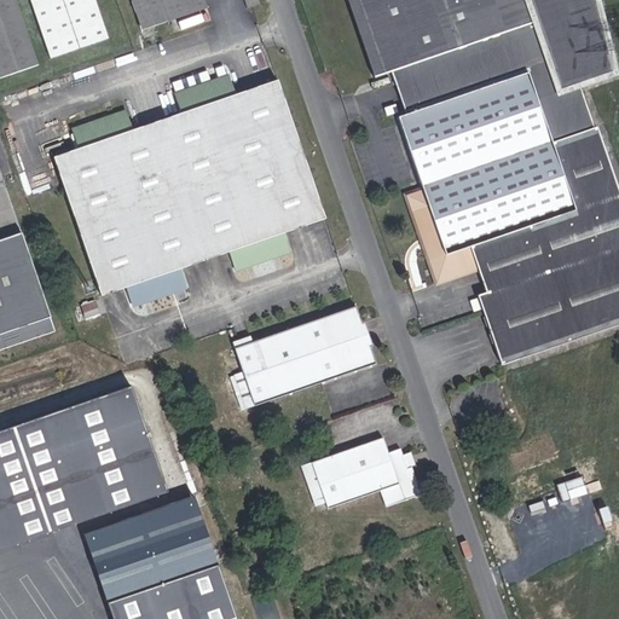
[(11,0),(0,0),(0,79),(35,68),(11,0)]
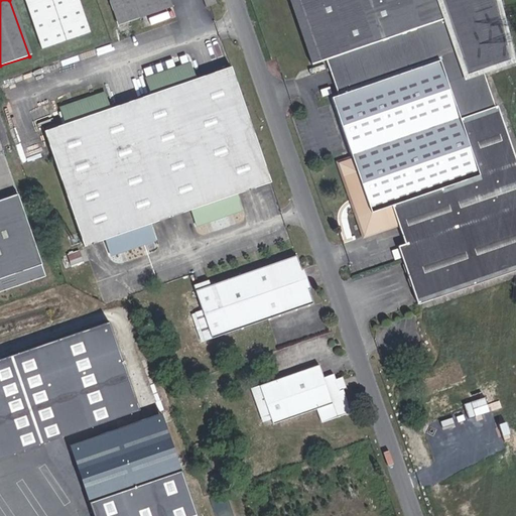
[(82,0),(22,0),(40,50),(93,32),(82,0)]
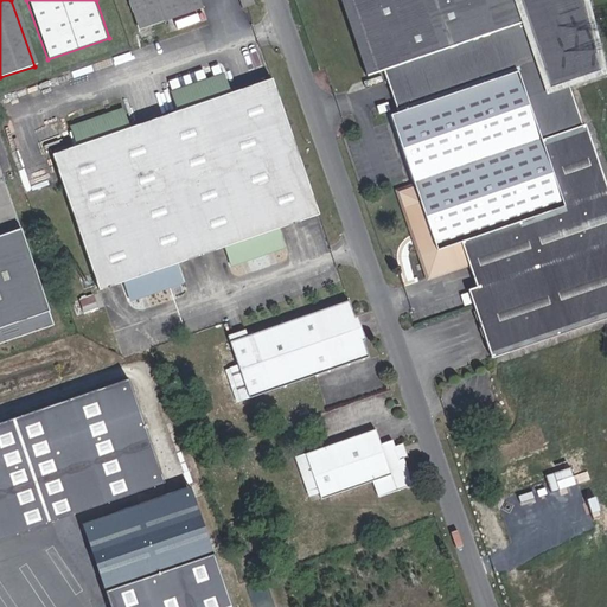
[(126,0),(136,26),(160,18),(157,6),(171,0),(126,0)]
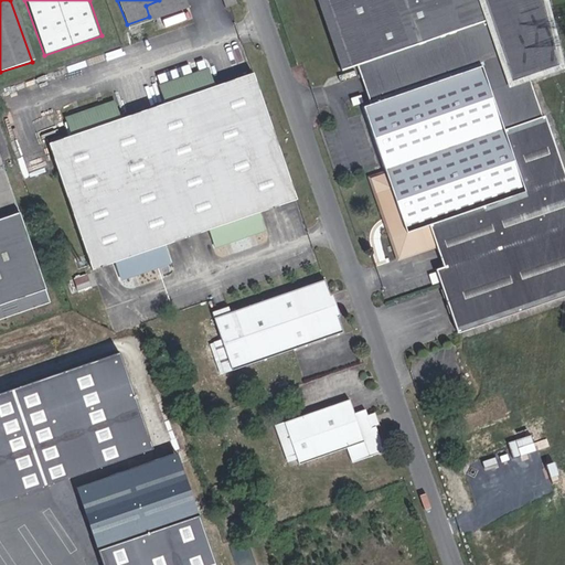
[(159,0),(146,6),(149,17),(185,4),(183,0),(159,0)]
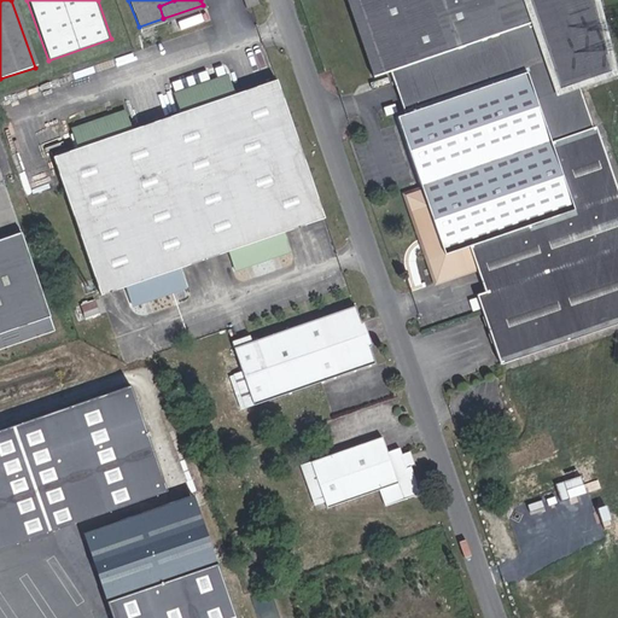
[(374,76),(348,0),(338,0),(366,80),(374,76)]
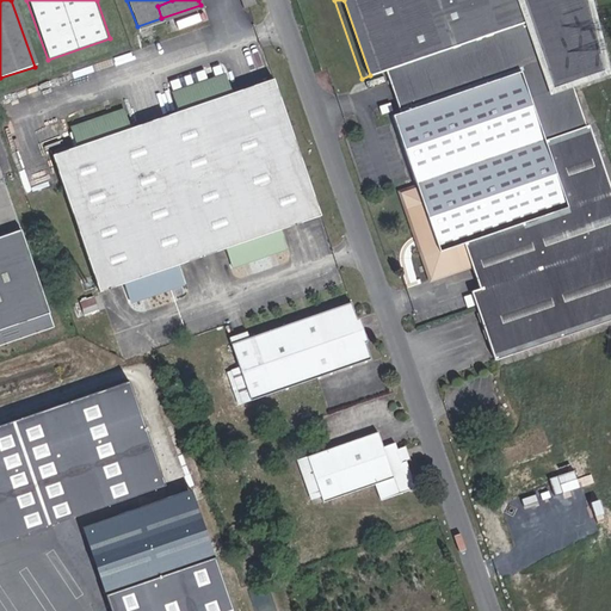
[(344,0),(370,75),(384,72),(399,112),(392,115),(413,187),(402,192),(431,277),(468,265),(461,245),(464,244),(480,288),(471,294),(610,242),(610,191),(609,186),(587,124),(584,125),(574,100),(568,82),(602,69),(584,0),(344,0)]
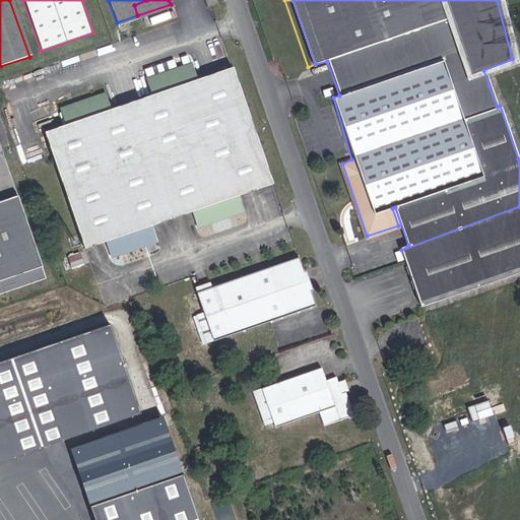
[(238,196),(273,183),(232,68),(197,81),(191,67),(148,83),(153,96),(110,113),(104,100),(61,115),(66,129),(45,137),(87,251),(108,243),(114,256),(156,241),(151,228),(195,211),(201,225),(243,210),(238,196)]
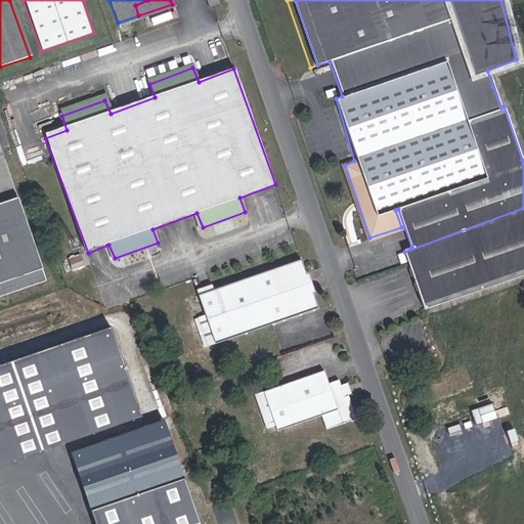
[(0,295),(46,278),(16,195),(0,149),(0,295)]
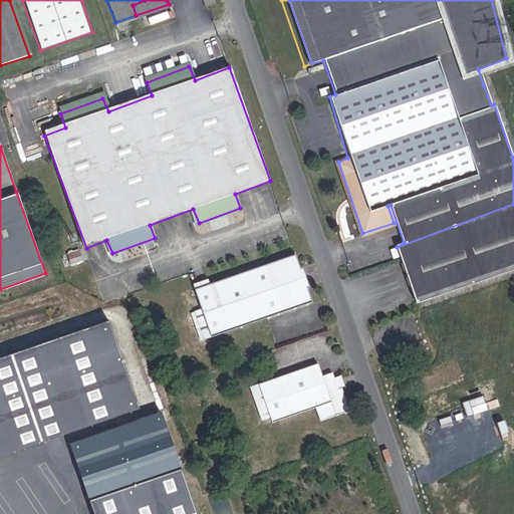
[(416,301),(513,267),(513,204),(397,247),(416,301)]
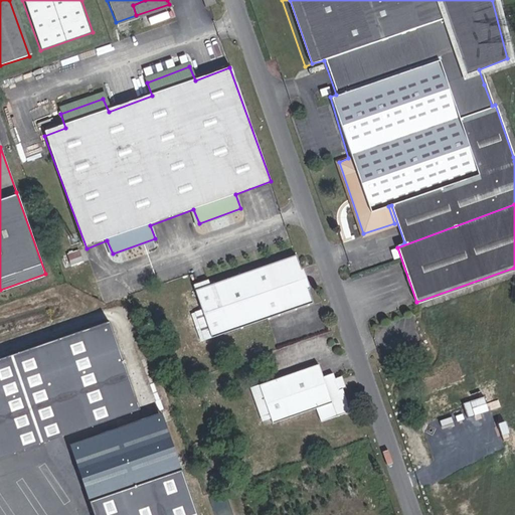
[(196,316),(206,340),(213,337),(215,341),(315,306),(298,259),(214,289),(199,294),(206,313),(196,316)]
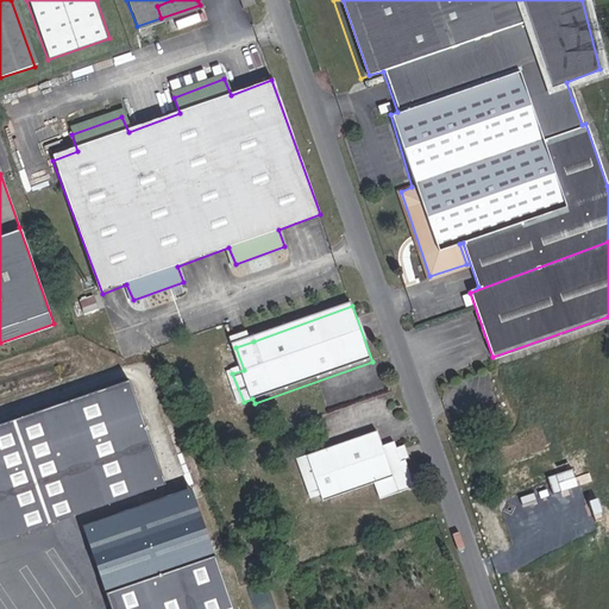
[(233,341),(236,347),(253,341),(251,336),(233,341)]
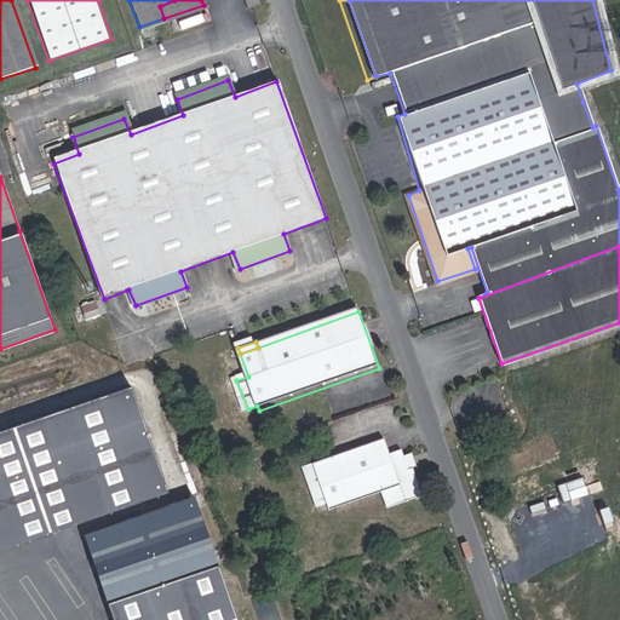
[(0,550),(173,492),(135,385),(0,430),(0,550)]
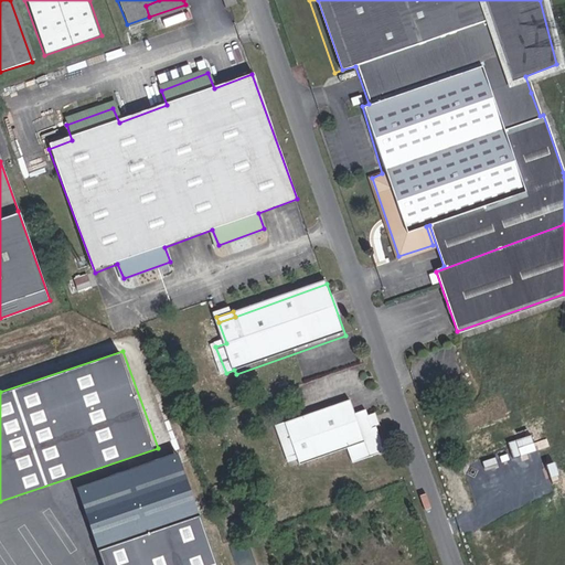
[(348,397),(284,420),(299,462),(345,446),(350,460),(382,448),(373,424),(370,425),(366,414),(363,406),(353,411),(348,397)]
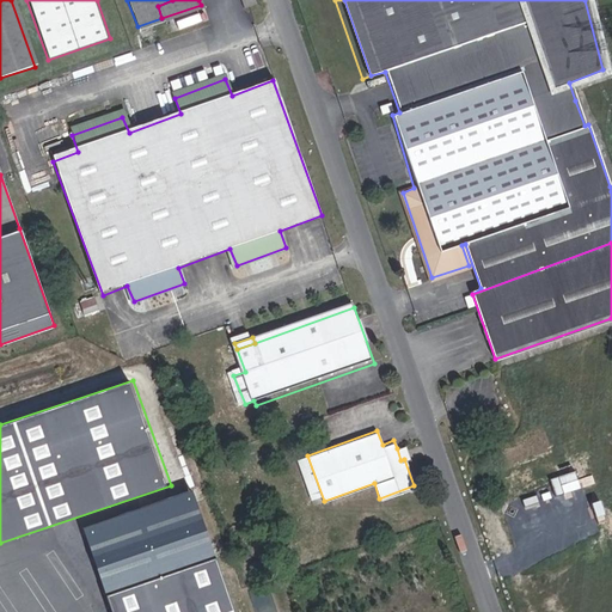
[(401,460),(404,459),(408,458),(404,446),(397,448),(401,460)]
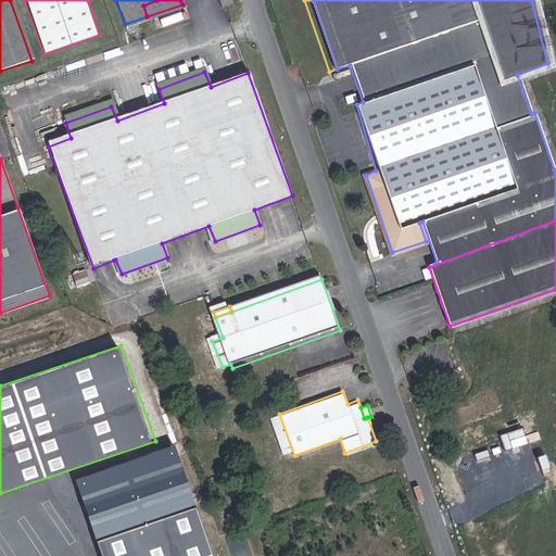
[(214,555),(177,443),(78,478),(104,555),(214,555)]
